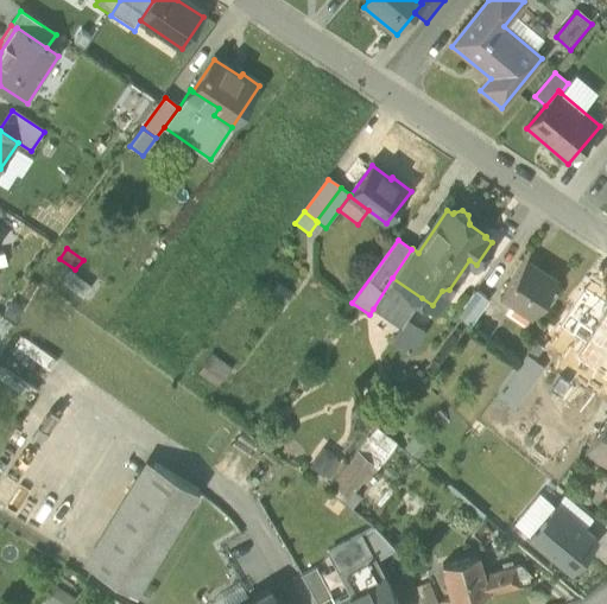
[(504,294),(536,315),(557,284),(525,262),(504,294)]
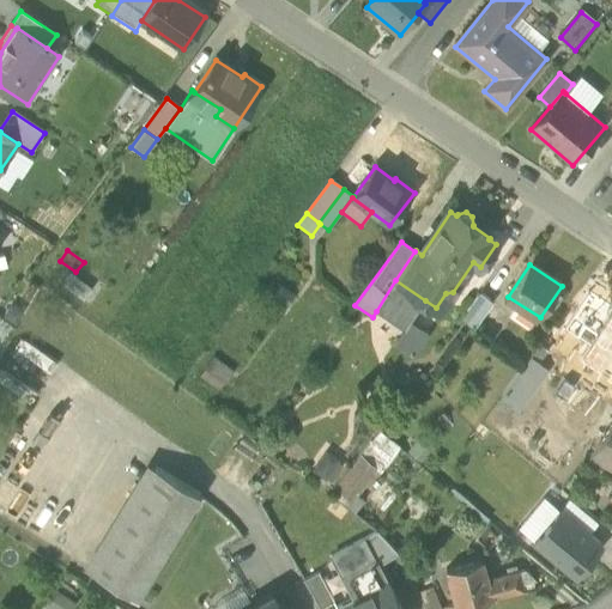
[(411,321),(425,300),(395,280),(376,311),(403,329),(405,330),(411,321)]
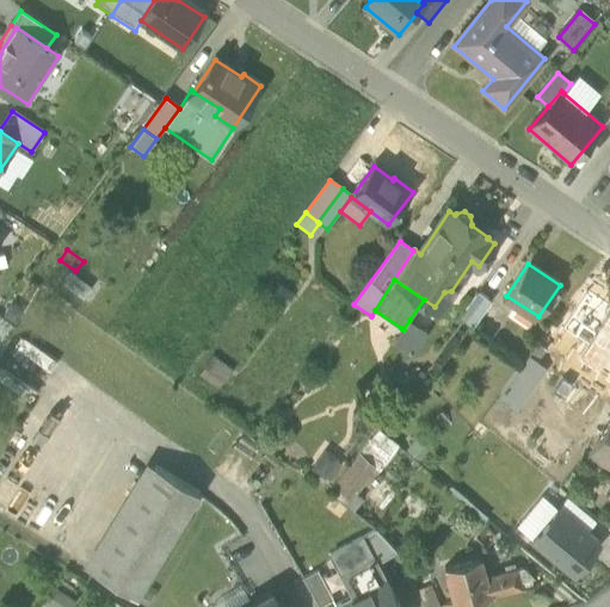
[(458,317),(473,328),(492,303),(478,292),(458,317)]
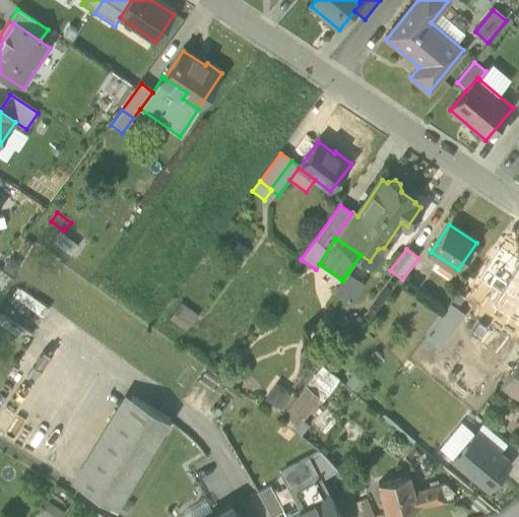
[(480,280),(502,295),(518,269),(518,262),(501,251),(480,280)]
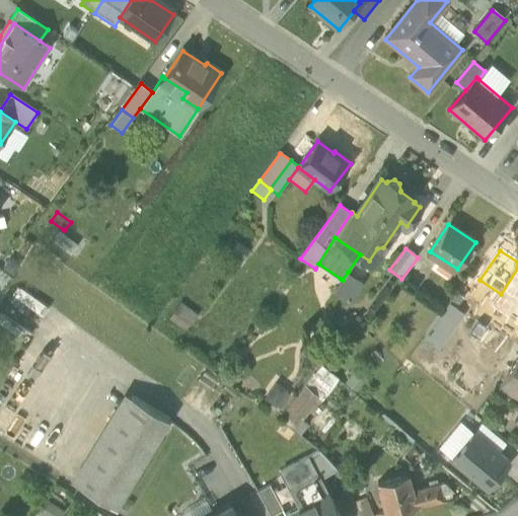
[(517,269),(501,294),(492,307),(517,323),(517,269)]
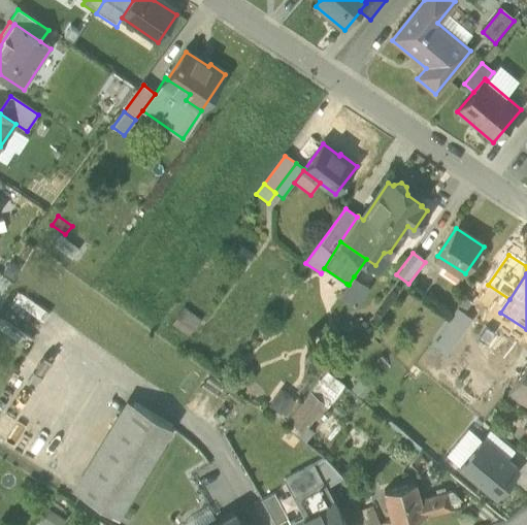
[(370,289),(354,276),(349,285),(347,284),(338,296),(357,308),(370,289)]
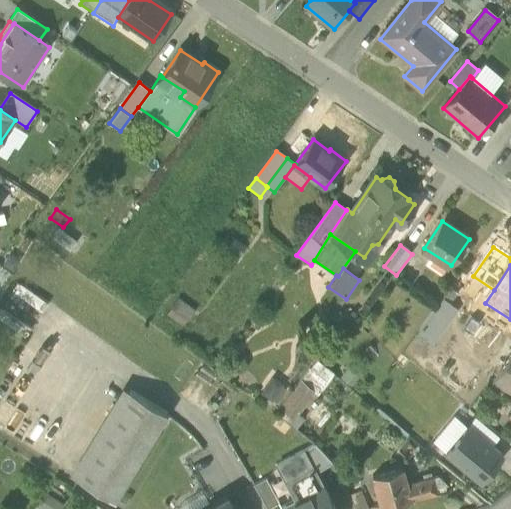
[(179,299),(167,316),(184,328),(196,311),(179,299)]
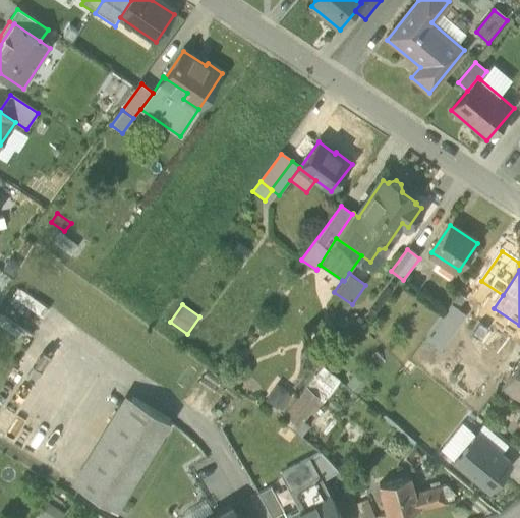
[(426,339),(442,350),(467,317),(452,304),(426,339)]
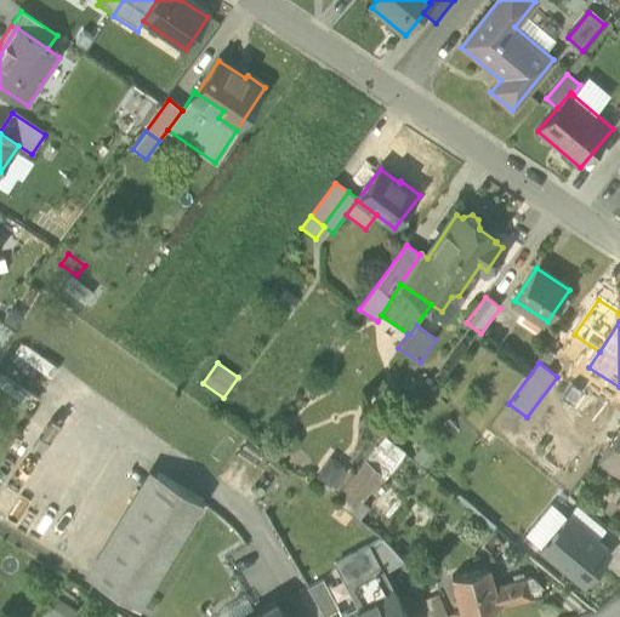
[(619,428),(597,467),(616,478),(618,475),(619,476),(619,428)]
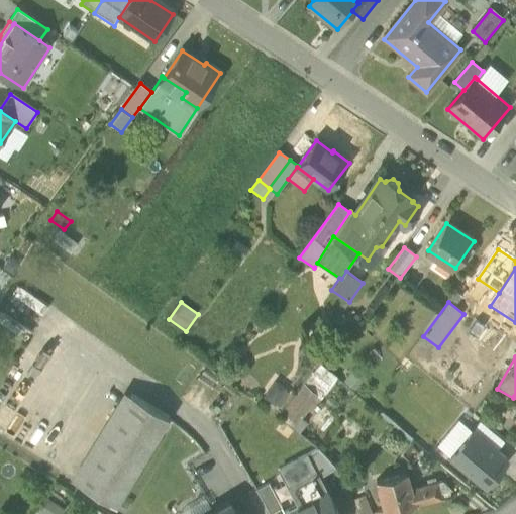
[(312,375),(304,386),(316,395),(321,399),(330,388),(312,375)]
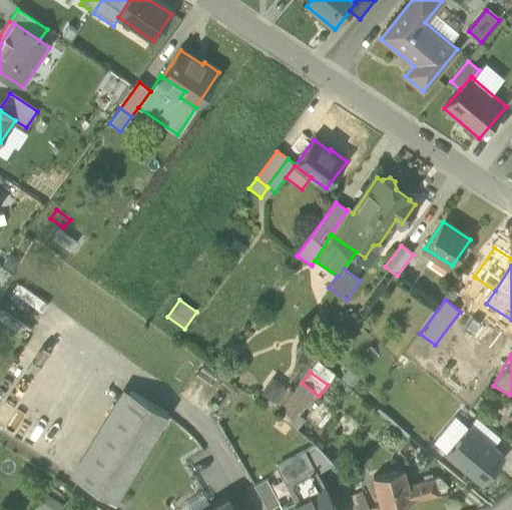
[(273,378),(262,394),(274,403),(275,401),(279,404),(288,391),(284,388),(286,386),(273,378)]
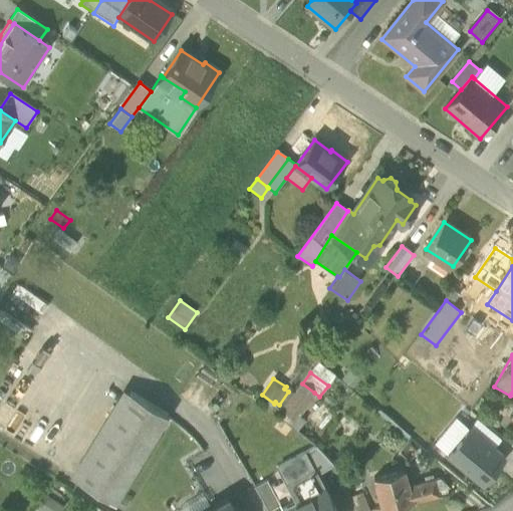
[(308,401),(314,393),(302,384),(281,411),(296,422),(310,403),(308,401)]
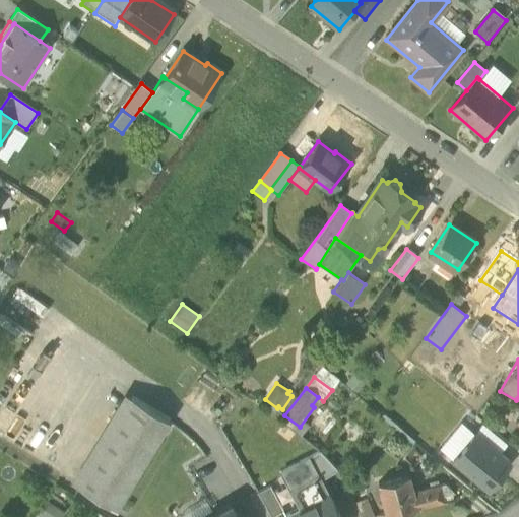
[(79,487),(133,398),(125,393),(71,481),(79,487)]
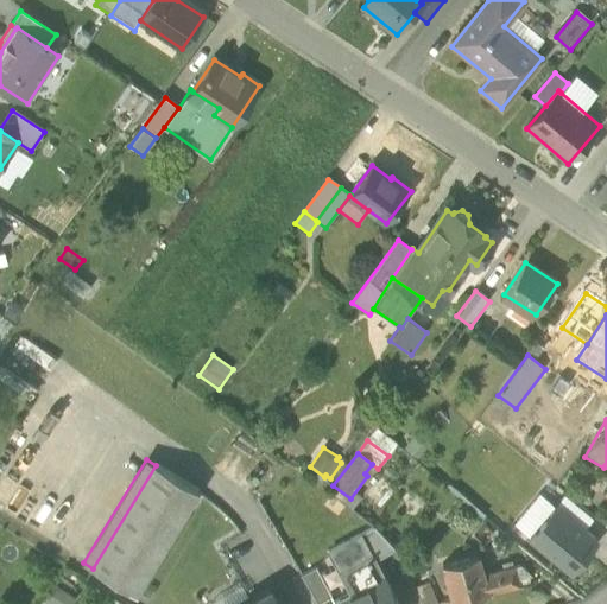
[(93,568),(137,595),(200,491),(156,465),(93,568)]
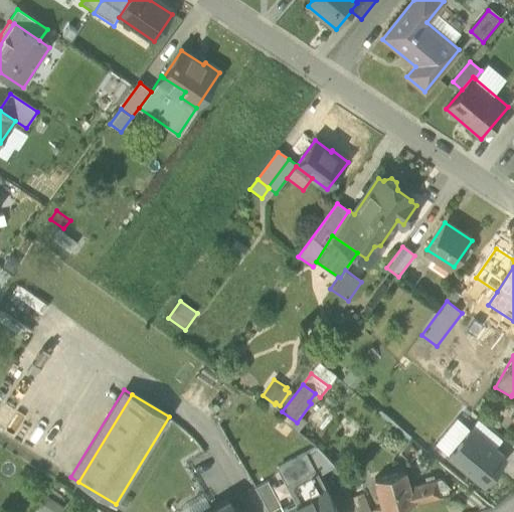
[(436,447),(449,457),(470,431),(457,420),(436,447)]
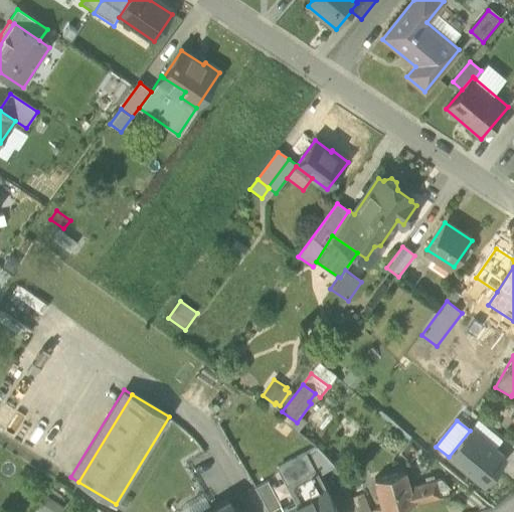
[(479,421),(470,431),(495,452),(503,442),(479,421)]
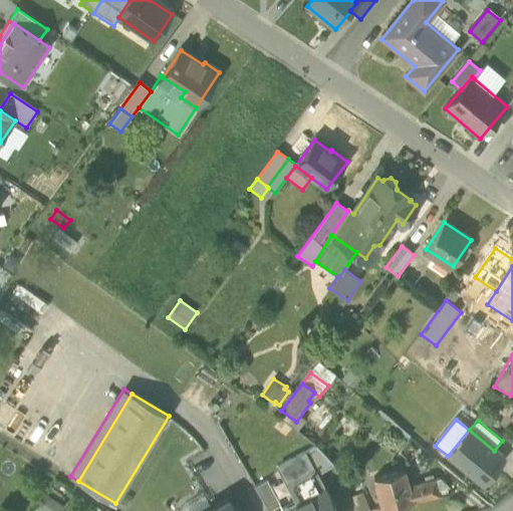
[(448,456),(483,485),(505,459),(494,451),(469,430),(448,456)]
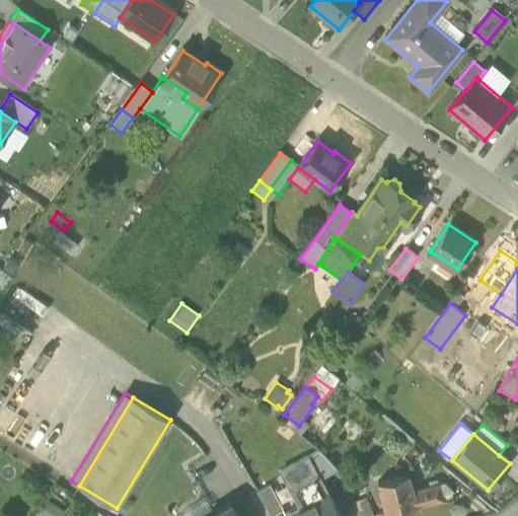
[(309,458),(320,481),(338,469),(320,451),(309,458)]
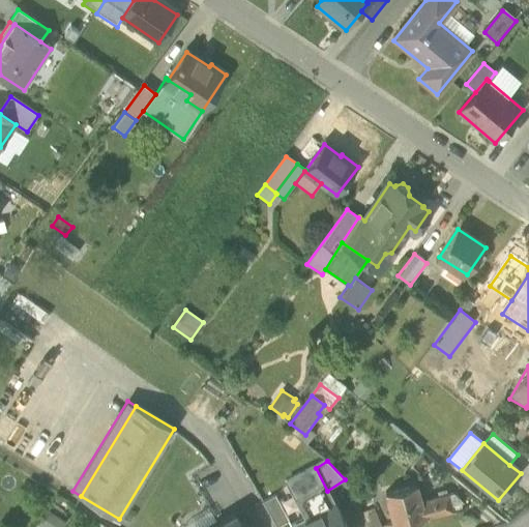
[(288,484),(306,519),(334,504),(327,491),(316,468),(288,484)]
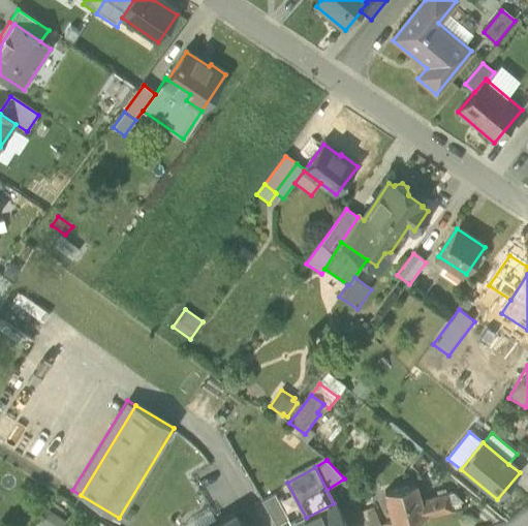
[(385,494),(394,525),(402,525),(426,519),(452,512),(447,495),(421,502),(416,486),(385,494)]
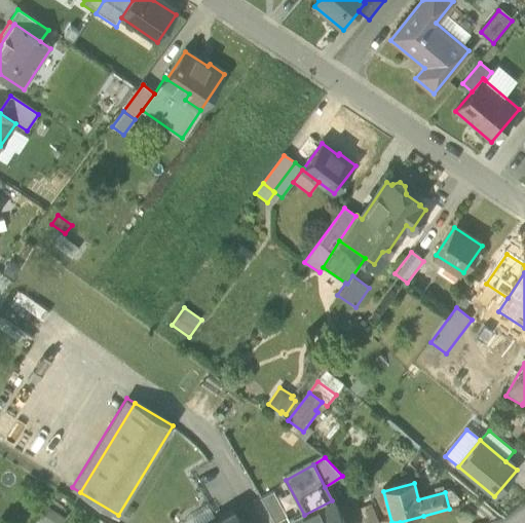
[(287,517),(273,492),(260,498),(274,522),(277,522),(287,517)]
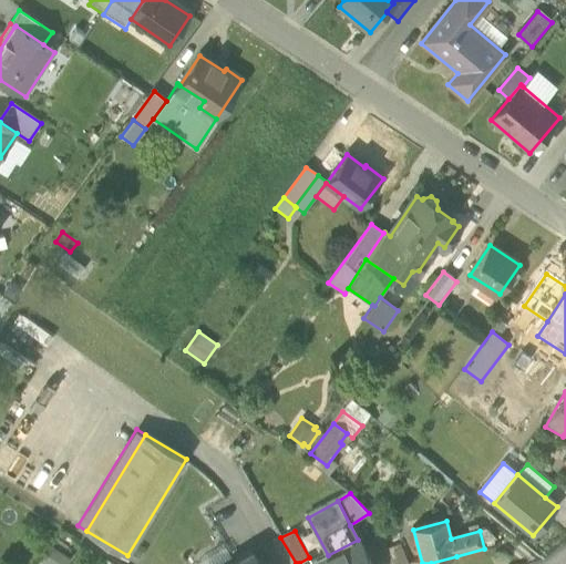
[(370,563),(358,540),(328,555),(314,563),(370,563)]
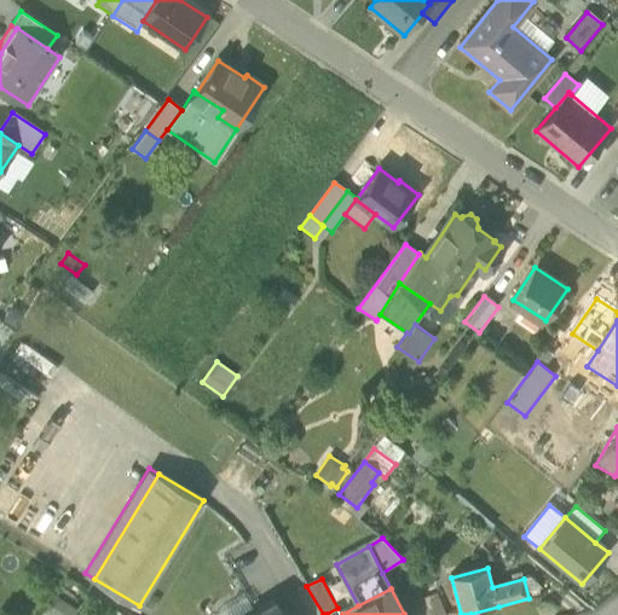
[(56,597),(44,614),(75,614),(78,610),(56,597)]
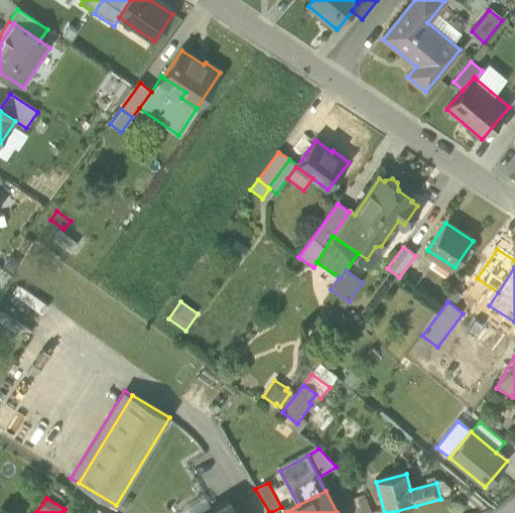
[(359,502),(364,512),(375,512),(368,498),(359,502)]
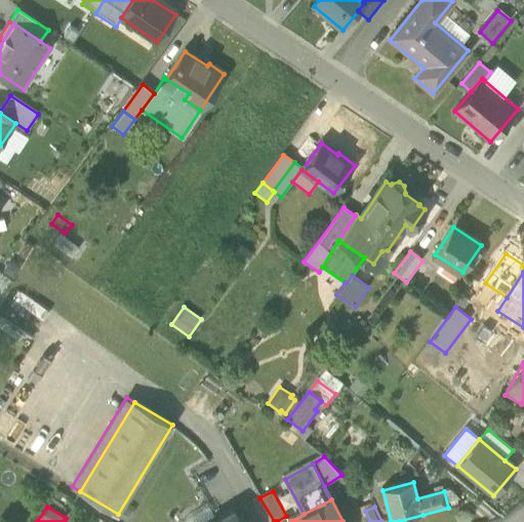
[(239,521),(233,512),(216,521),(239,521)]
